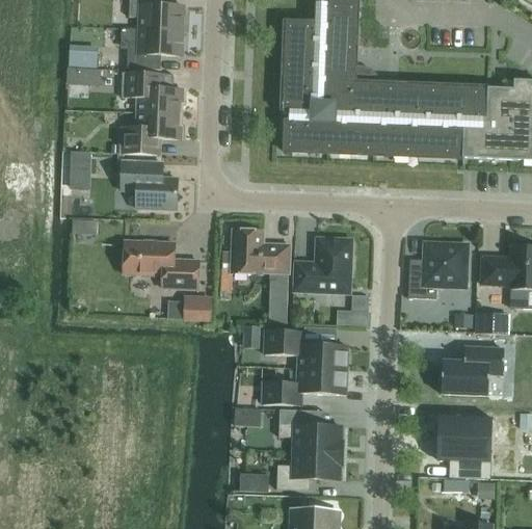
[(139,27),(184,29),(185,4),(163,3),(163,0),(130,0),(130,15),(140,16),(139,27)]
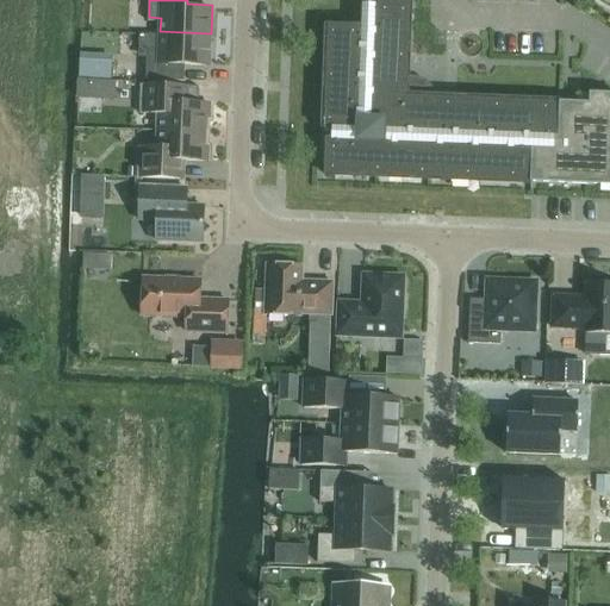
[(408,75),(411,0),(374,0),(374,1),(363,1),(362,23),(328,20),(323,125),(332,126),(332,136),(327,135),(324,172),(533,180),(534,144),(554,145),(555,135),(560,135),(561,99),(433,94),(430,85),(424,79),(416,76),(408,75)]
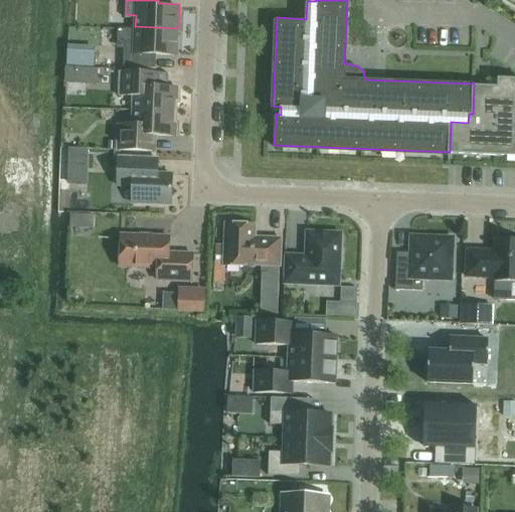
[(177,52),(178,28),(135,26),(118,26),(118,46),(124,46),(124,64),(156,65),(157,51),(177,52)]
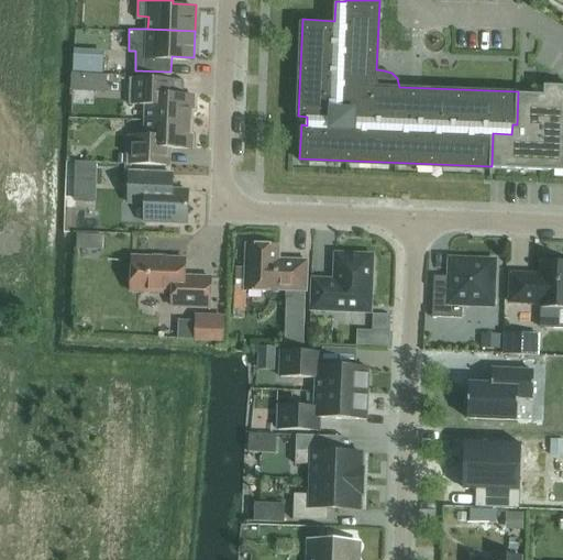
[(146,101),(145,118),(190,119),(191,107),(195,107),(195,92),(173,91),(174,77),(185,78),(185,77),(130,75),(129,101),(146,101)]
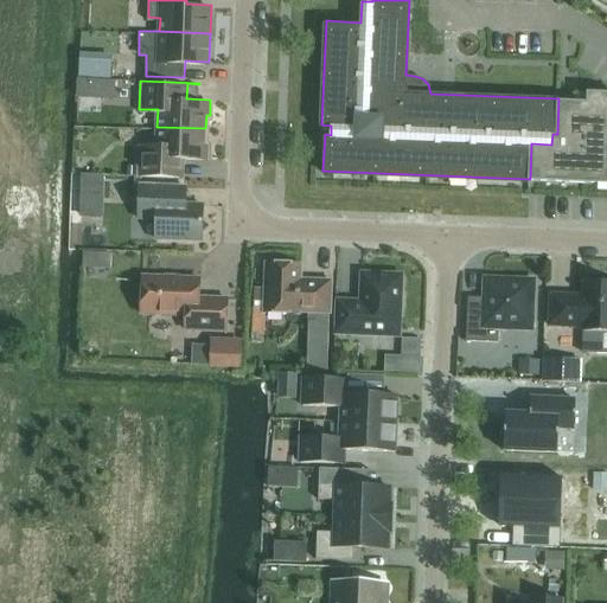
[(587,100),(558,98),(557,134),(553,134),(551,145),(531,143),(530,179),(606,181),(606,89),(587,89),(587,100)]
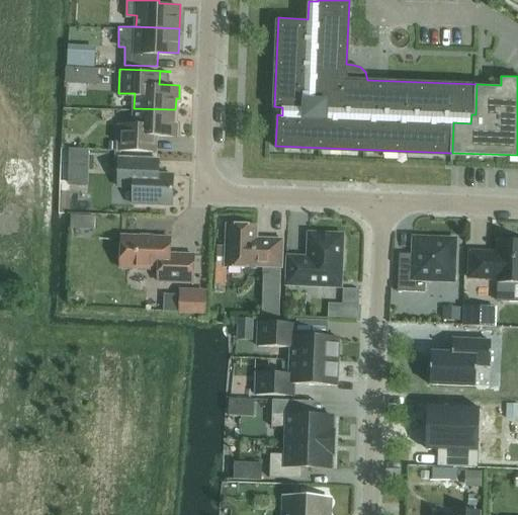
[(175,121),(175,109),(134,108),(134,122),(117,121),(116,148),(153,150),(154,134),(177,135),(178,121),(175,121)]
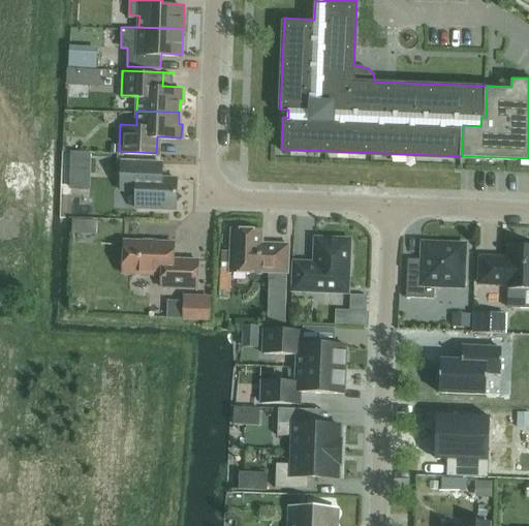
[(71,174),(72,174),(85,175),(85,163),(89,163),(90,153),(73,151),(71,174)]
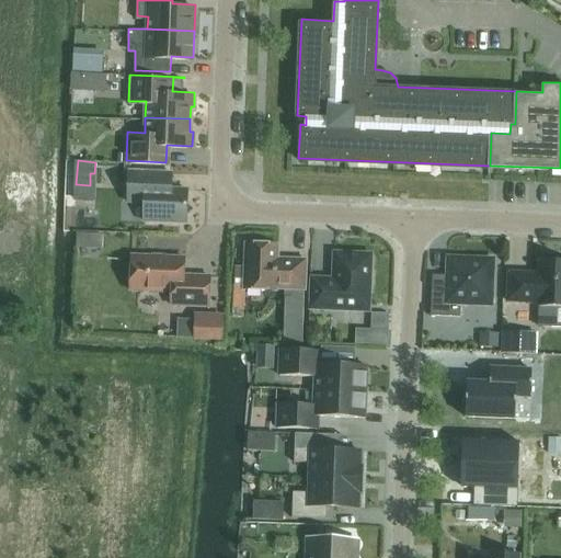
[(130,168),(129,200),(146,200),(145,218),(186,219),(187,186),(171,185),(171,170),(130,168)]
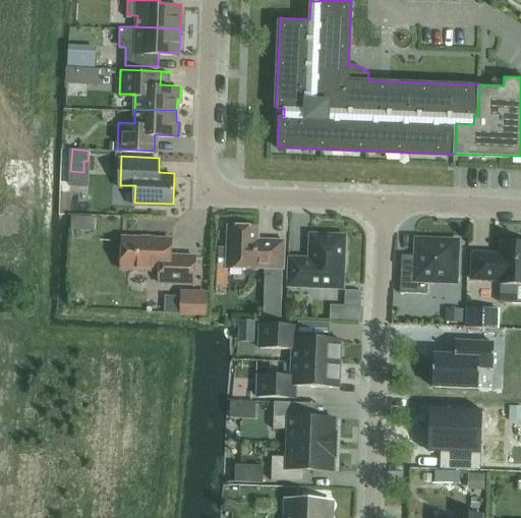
[(229,224),(227,265),(256,266),(256,265),(283,266),(284,238),(257,237),(258,225),(229,224)]
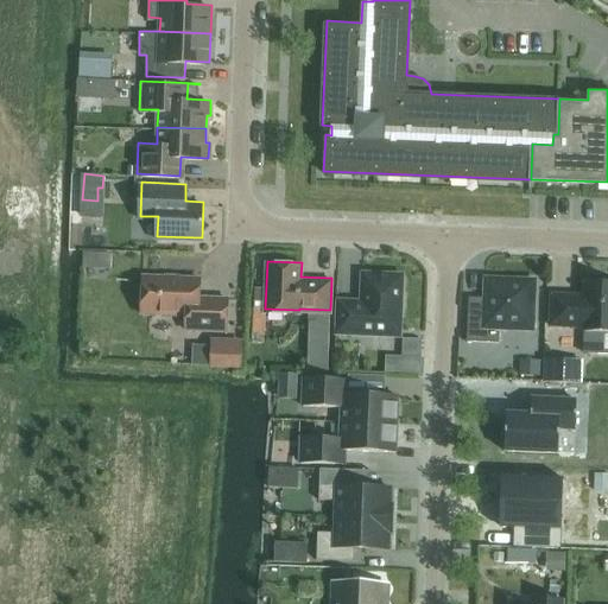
[(336,331),(388,332),(400,334),(403,272),(362,269),(361,297),(356,302),(337,300),(336,331)]
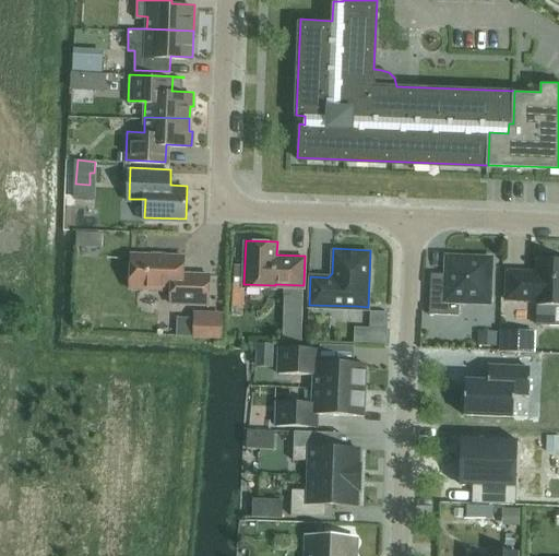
[(132,251),(130,286),(171,288),(171,302),(209,303),(210,272),(183,271),(183,253),(132,251)]
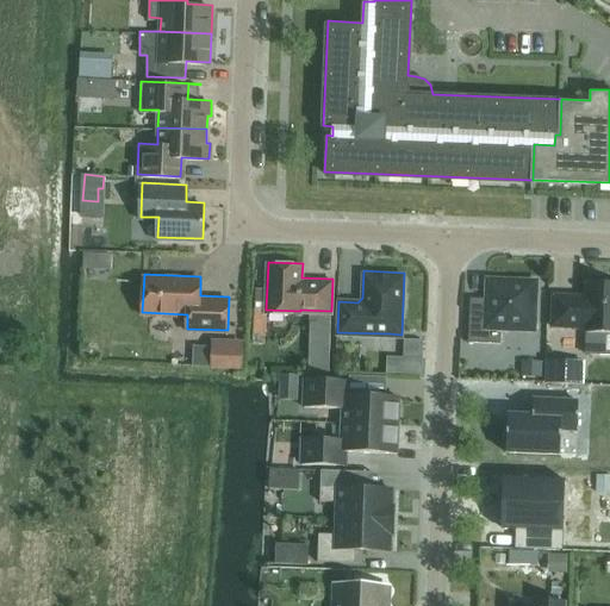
[(486,306),(470,305),(468,339),(500,341),(502,326),(535,329),(537,279),(487,276),(486,306)]
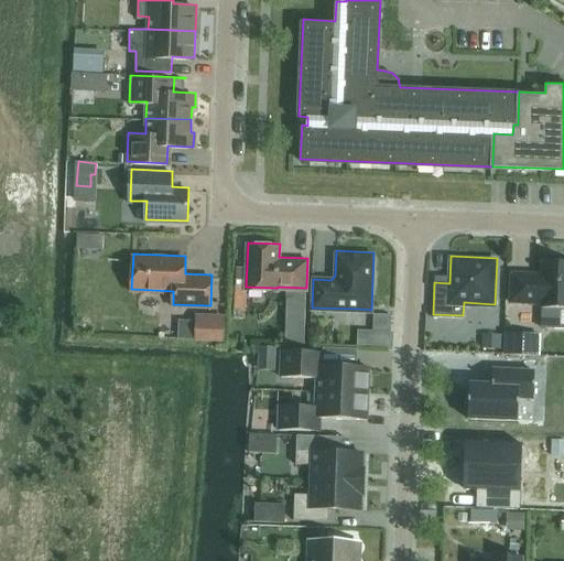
[(511,271),(510,300),(541,301),(541,305),(563,305),(563,259),(543,259),(542,272),(511,271)]
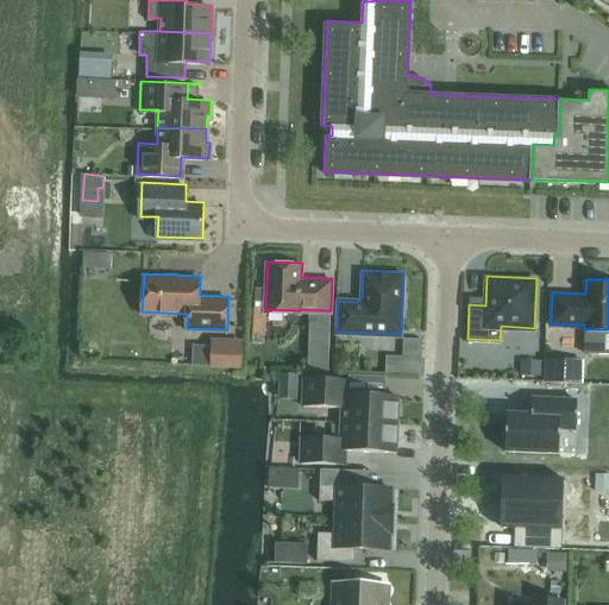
[(256,333),(265,333),(265,306),(257,306),(256,333)]
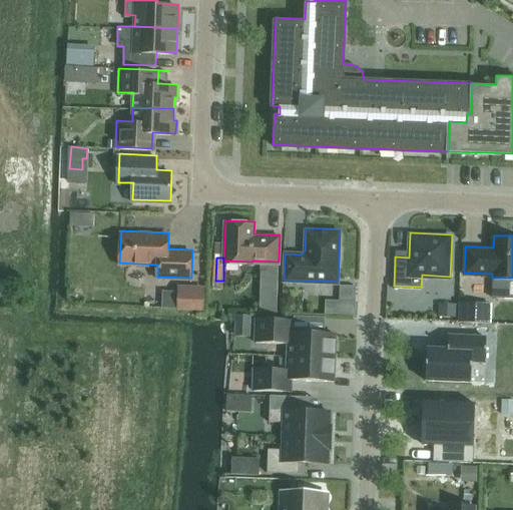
[(177,308),(203,309),(204,290),(178,289),(177,308)]
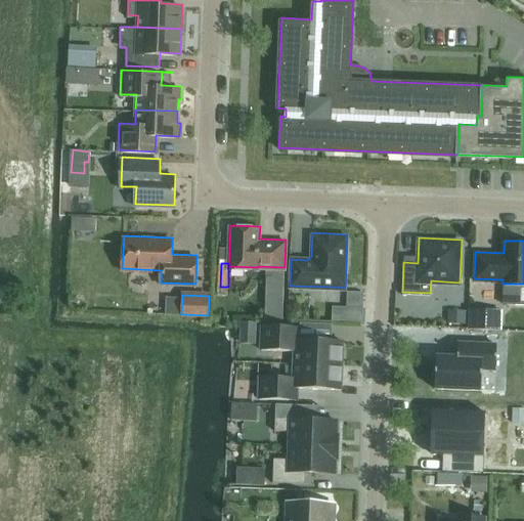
[(465,304),(449,304),(448,324),(465,324),(465,304)]
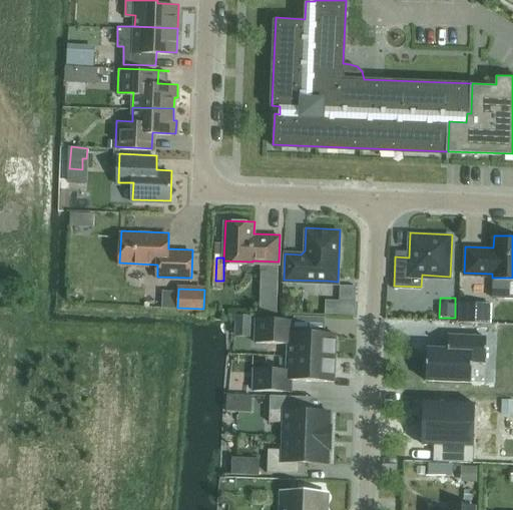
[(490,322),(490,303),(460,302),(459,321),(490,322)]
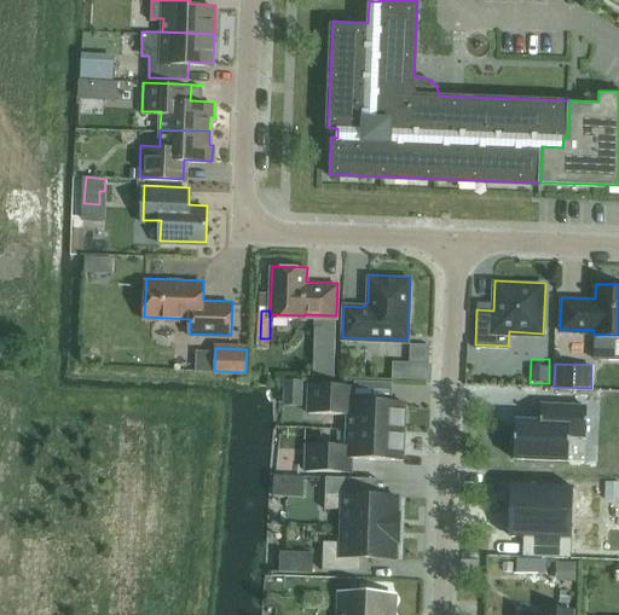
[(348,413),(347,428),(403,429),(404,400),(343,398),(343,383),(310,382),(308,411),(348,413)]
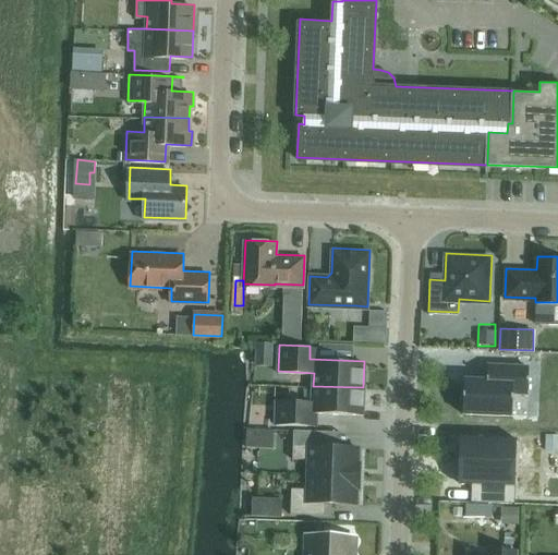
[(464,378),(463,413),(512,414),(512,393),(528,394),(529,365),(487,364),(487,379),(464,378)]
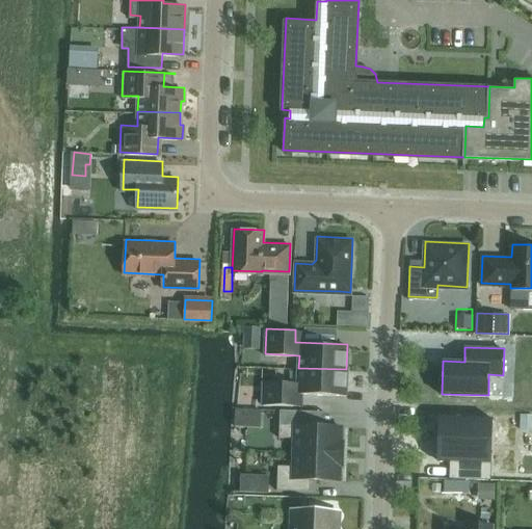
[(345,394),(346,369),(298,368),(297,381),(264,380),(263,403),(292,404),(293,392),(345,394)]
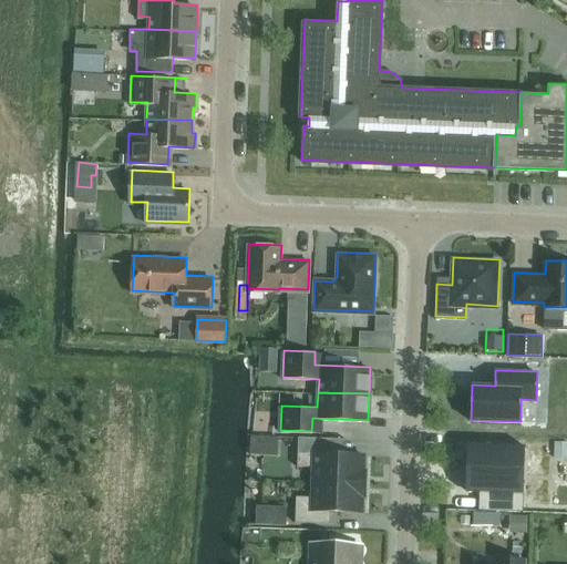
[(278,452),(279,434),(261,433),(261,451),(278,452)]
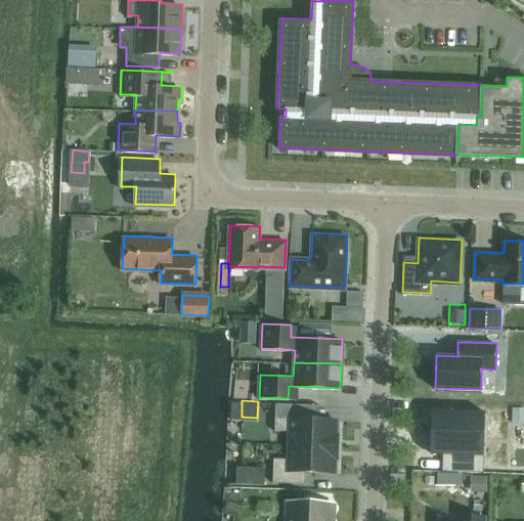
[(289,430),(288,444),(338,445),(338,433),(336,433),(337,419),(305,418),(306,403),(275,402),(274,429),(289,430)]
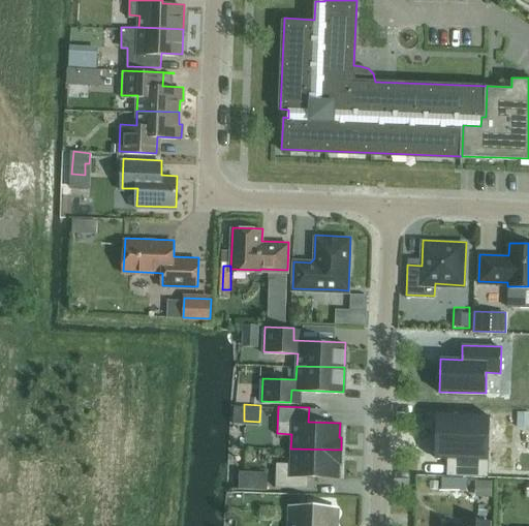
[(438,413),(436,458),(486,460),(488,415),(438,413)]
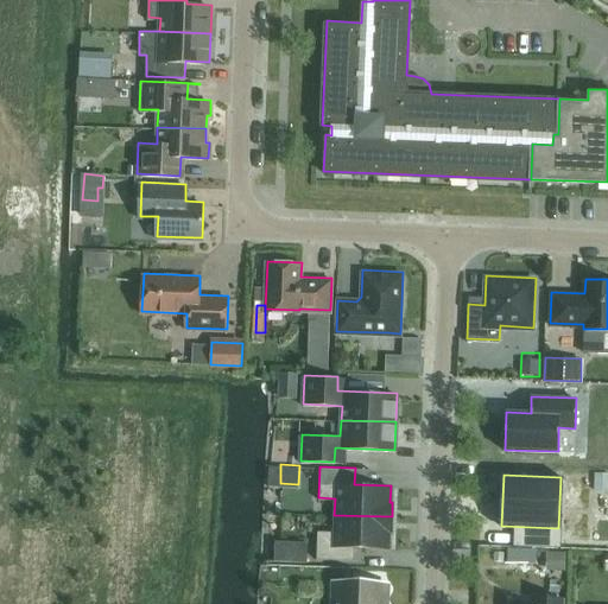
[(392,516),(334,515),(334,531),(317,531),(316,558),(354,559),(354,546),(388,547),(388,531),(391,531),(392,516)]
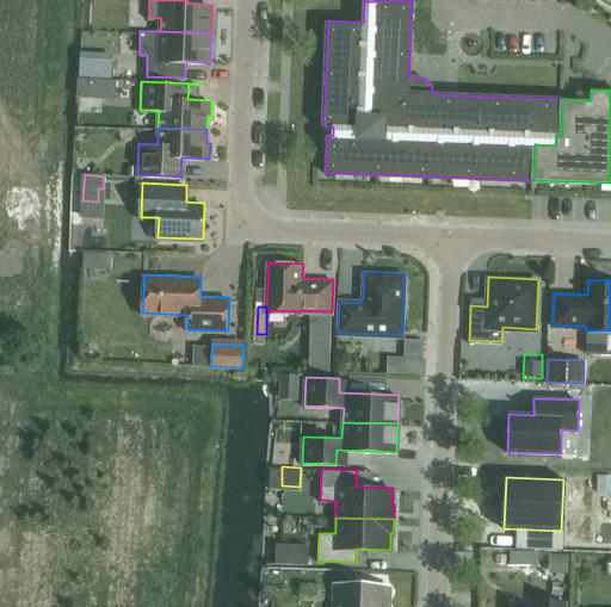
[(277,542),(276,562),(308,563),(309,544),(277,542)]
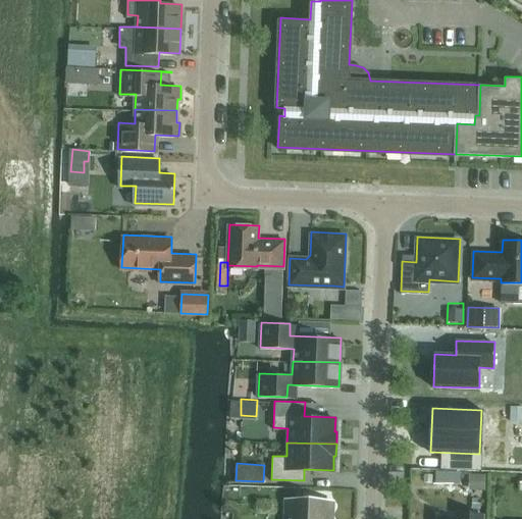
[(473,487),(484,488),(484,473),(473,473),(473,487)]
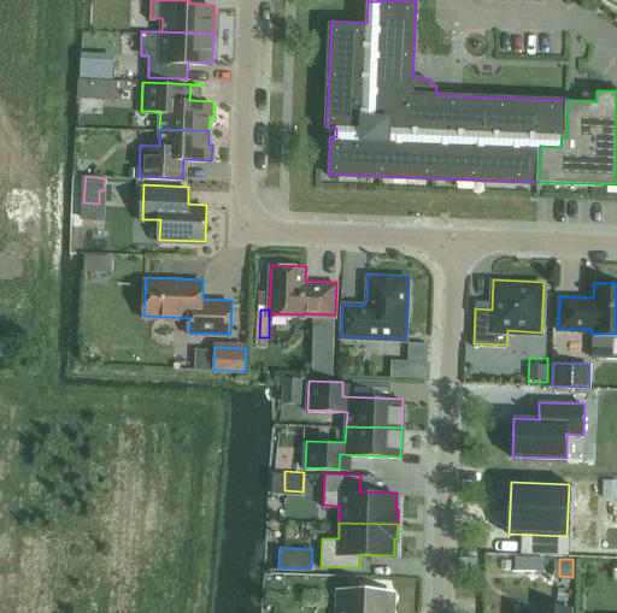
[(336,612),(392,612),(393,591),(338,589),(336,612)]
